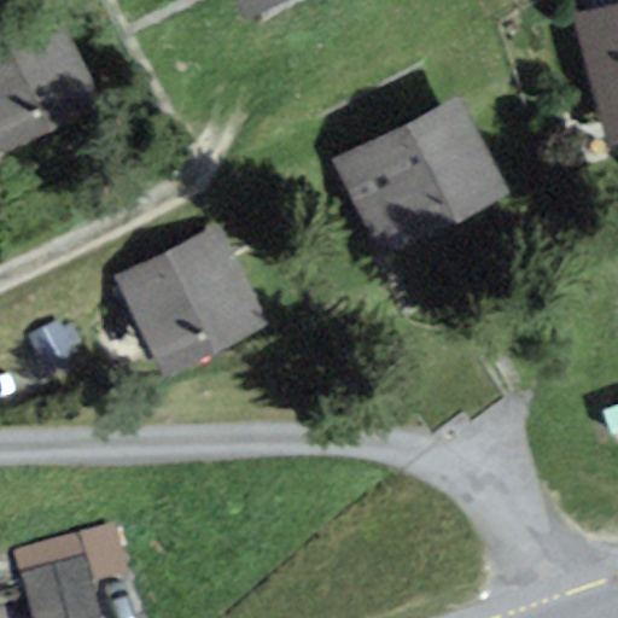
[(54,0),(50,0),(0,24),(0,147),(104,98),(54,0)]
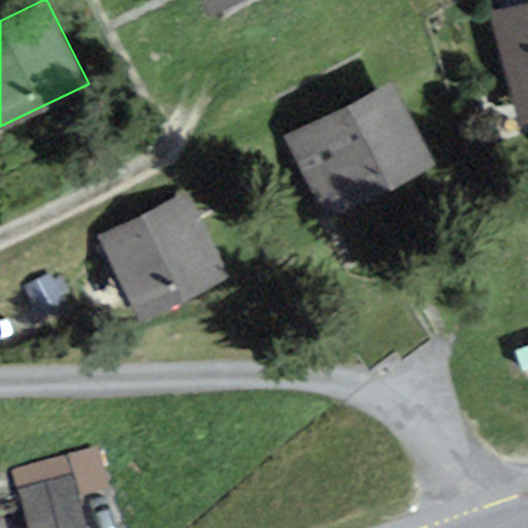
[(206,0),(213,12),(239,0),(206,0)]
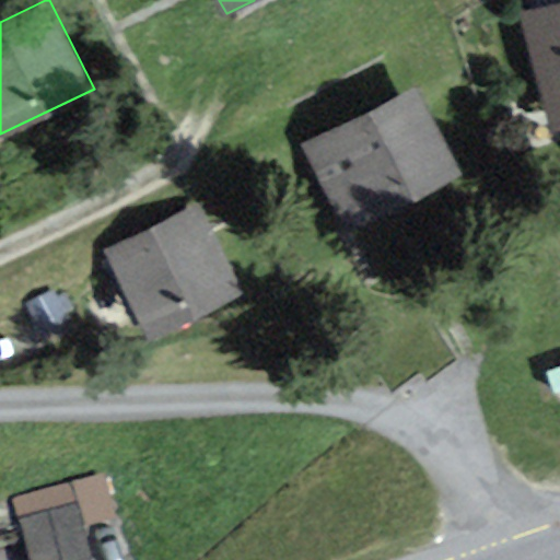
[(559,1),(524,11),(555,126),(559,125),(559,1)]
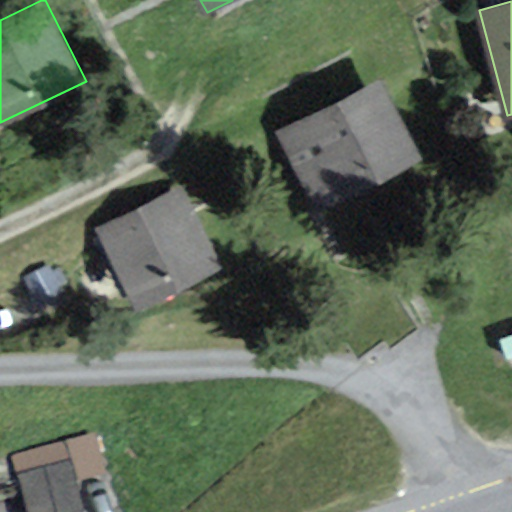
[(382,77),(278,131),(320,213),(425,159),(382,77)]
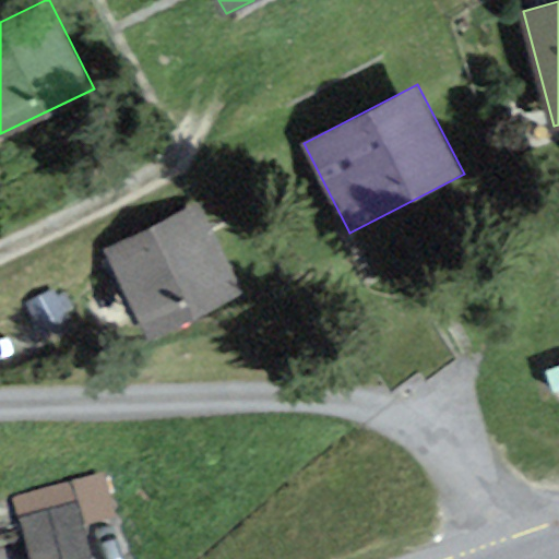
[(103,249),(149,339),(242,290),(198,201),(103,249)]
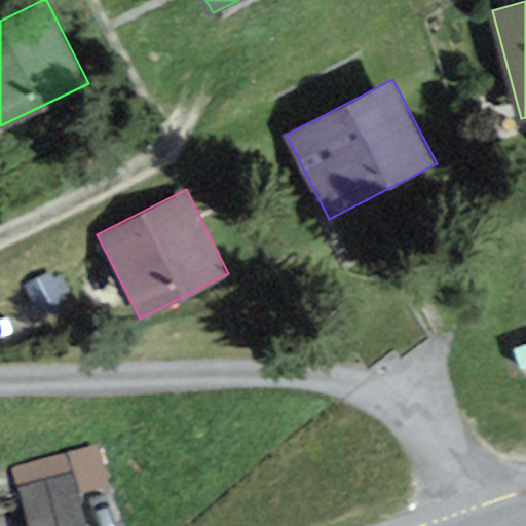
[(12,473),(28,525),(92,525),(94,525),(84,498),(115,489),(102,446),(12,473)]
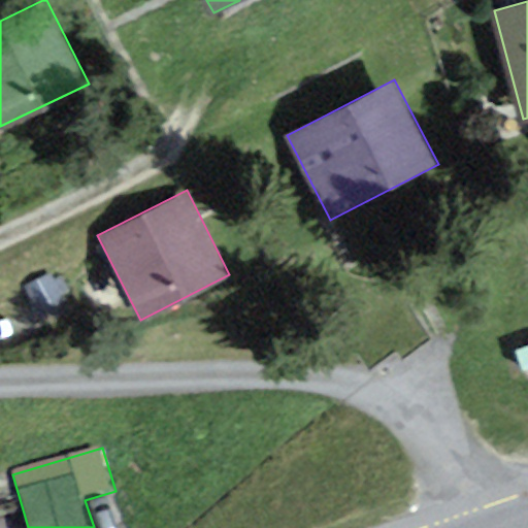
All buildings are outlined.
